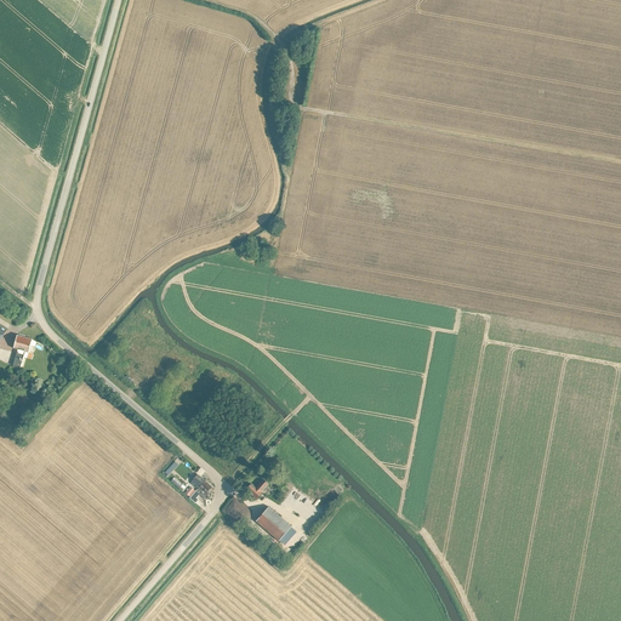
[(29,353),(30,346),(32,340),(17,336),(13,348),(18,349),(13,365),(21,368),(24,353),(22,353),(22,351),(29,353)]
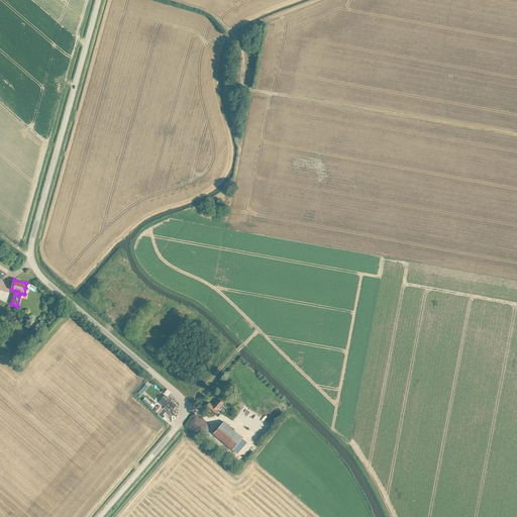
[(147,386),(145,385),(137,394),(139,395),(147,386)]
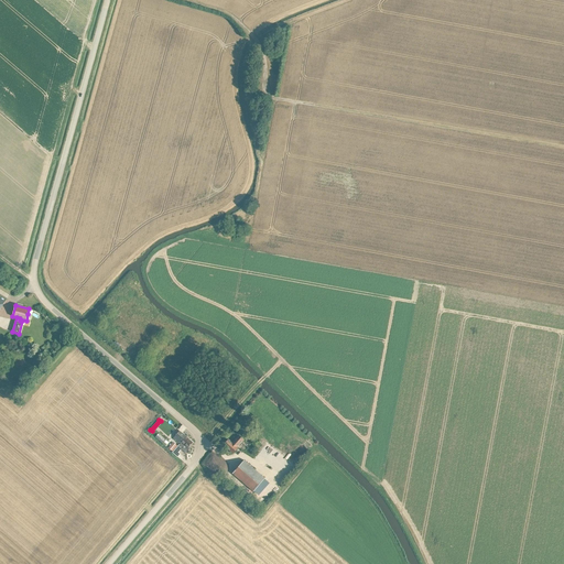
[(180,445),(186,437),(180,431),(173,438),(180,444),(180,445)]
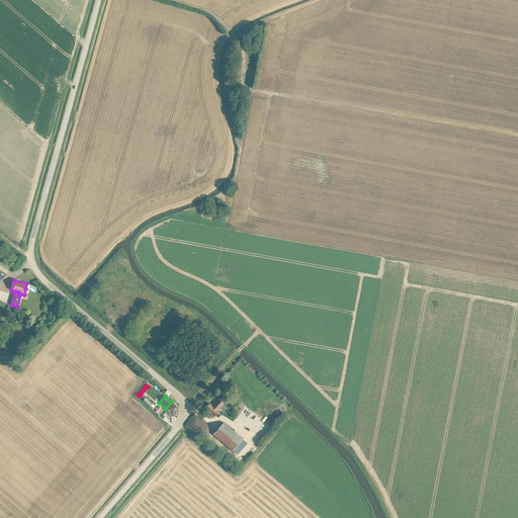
[(218,411),(224,404),(220,400),(213,407),(209,404),(205,409),(214,417),(219,412),(218,411)]
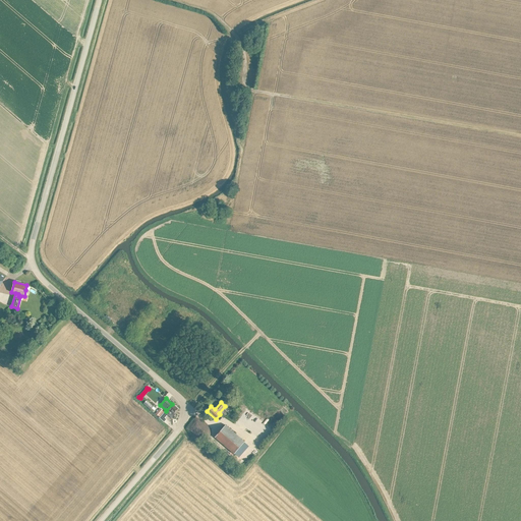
[(175,412),(178,409),(172,404),(166,411),(166,410),(159,418),(164,422),(167,419),(165,418),(167,415),(172,419),(177,413),(175,412)]
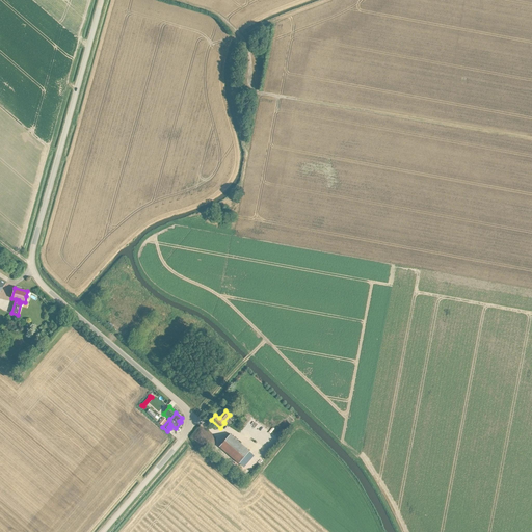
[(239,463),(249,451),(230,434),(219,447),(239,463)]
